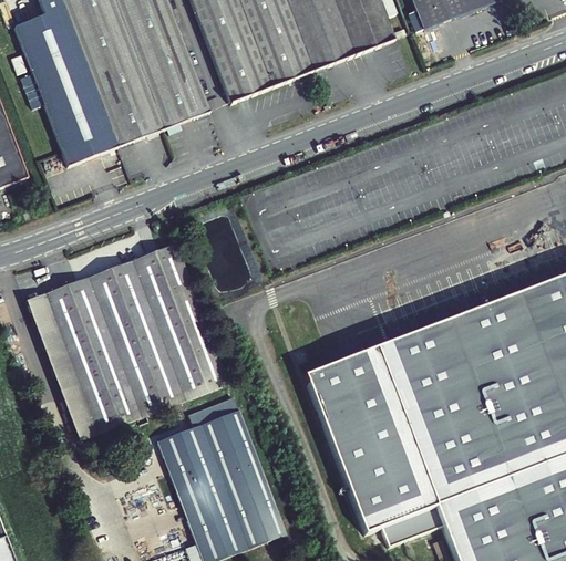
[(63,0),(117,143),(204,111),(161,0),(63,0)]
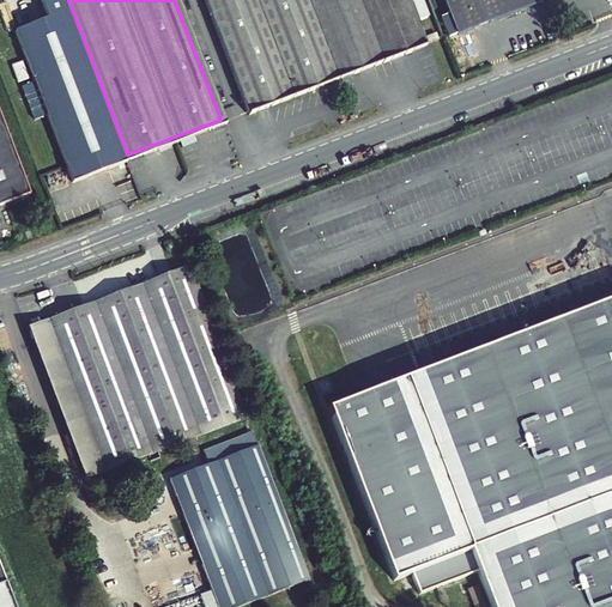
[(174,0),(220,120),(229,116),(195,28),(185,0),(174,0)]
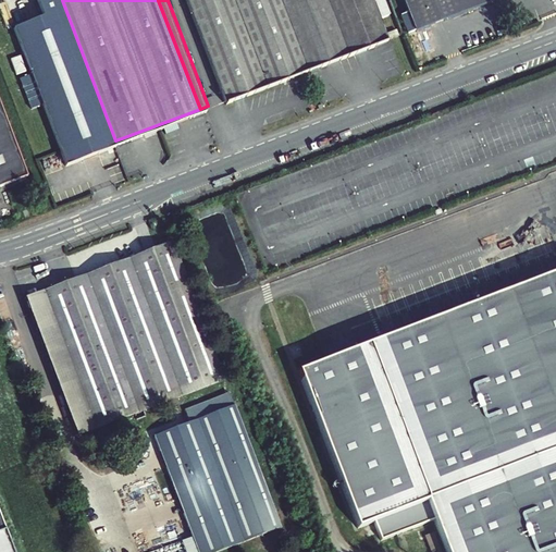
[(270,83),(237,0),(193,0),(230,98),(270,83)]
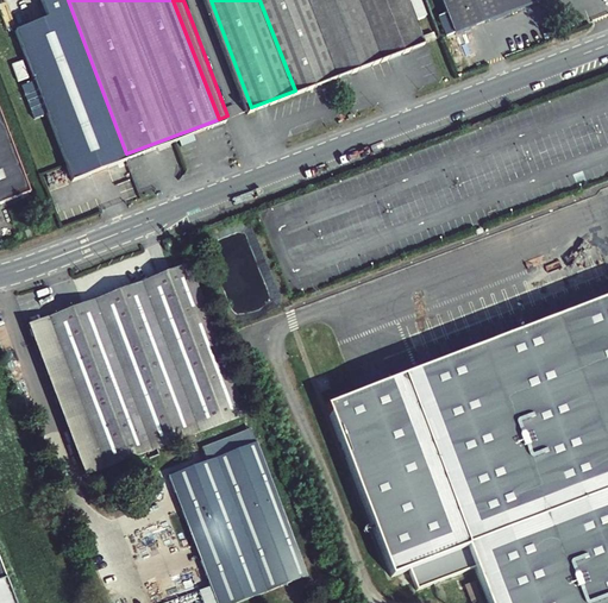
[(319,81),(288,0),(259,0),(295,90),(319,81)]
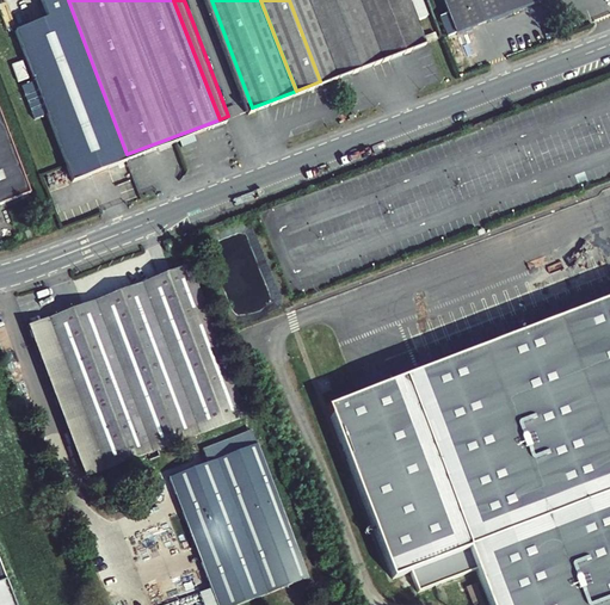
[(289,0),(320,81),(426,41),(411,0),(289,0)]
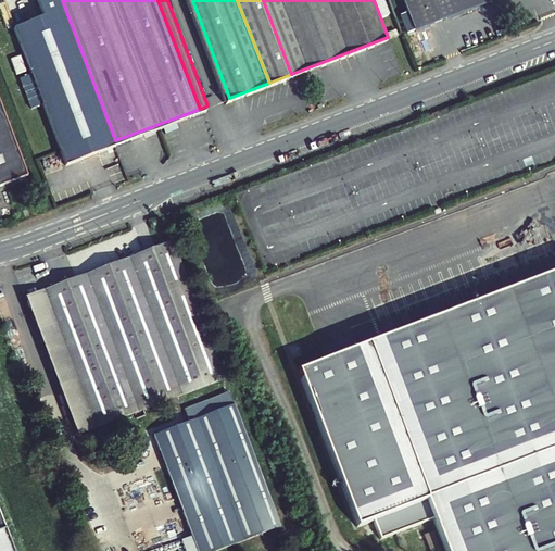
[(406,0),(416,26),(484,0),(406,0)]
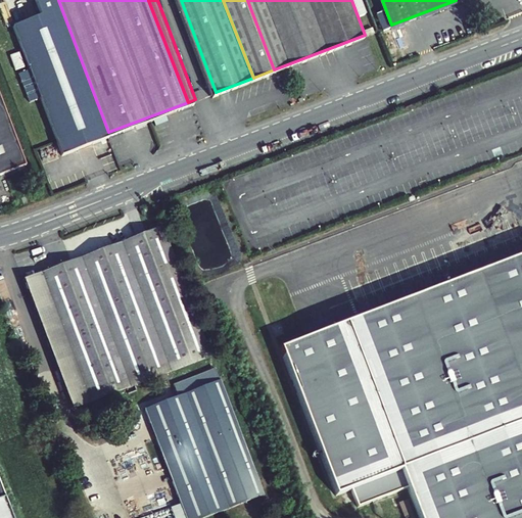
[(0,172),(29,160),(0,89),(0,172)]
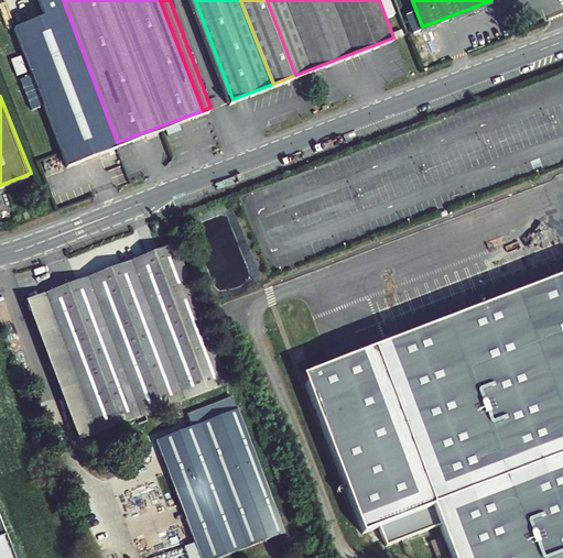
[(73,279),(45,290),(98,428),(228,379),(175,240),(73,279)]
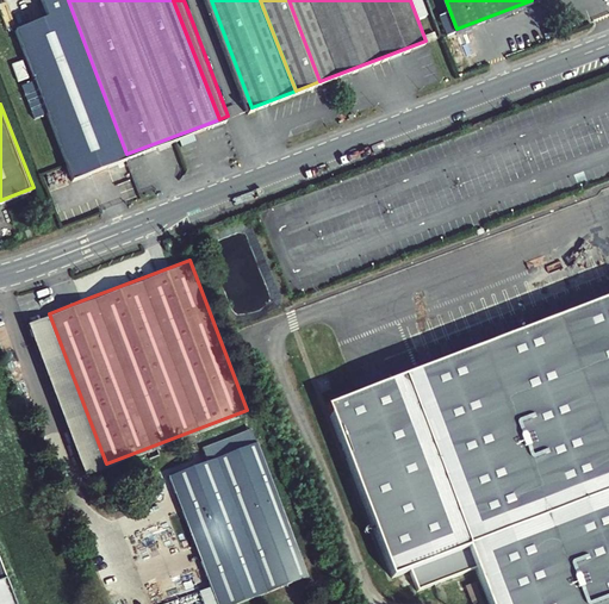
[(608,293),(330,400),(393,572),(411,565),(420,585),(477,564),(492,603),(608,603),(608,293)]
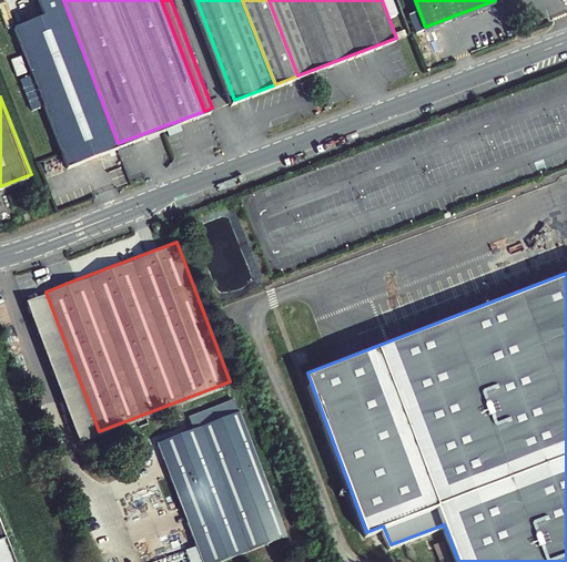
[(46,302),(30,307),(79,439),(99,431),(46,292),(42,293),(46,302)]
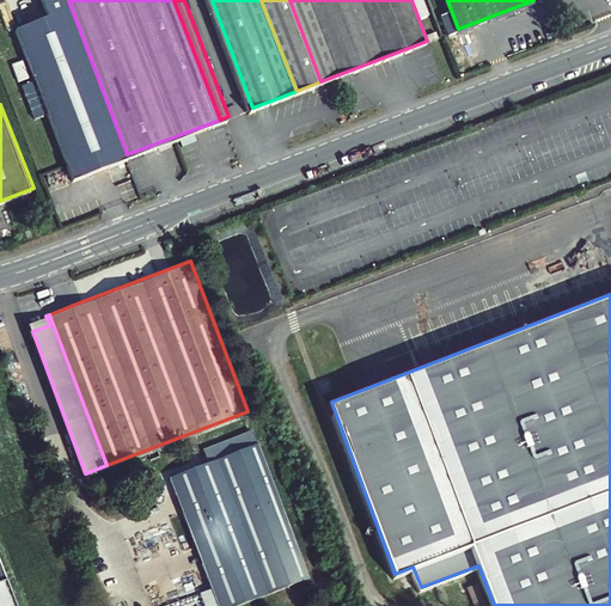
[(28,322),(32,331),(49,325),(46,316),(28,322)]
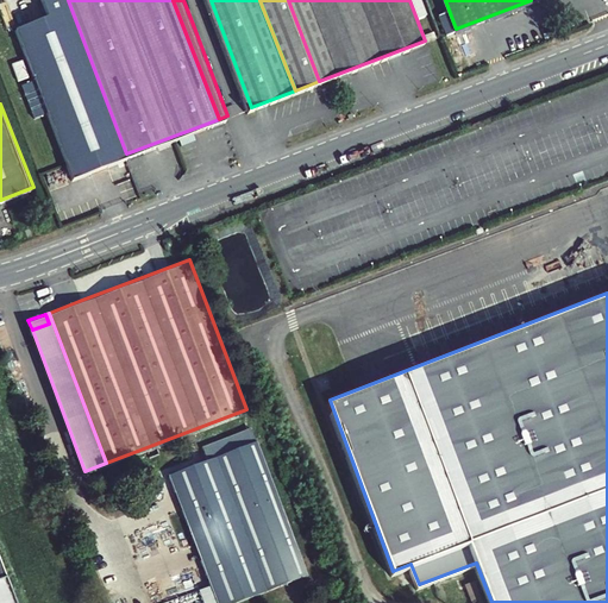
[(256,438),(169,471),(219,602),(225,602),(308,571),(256,438)]
